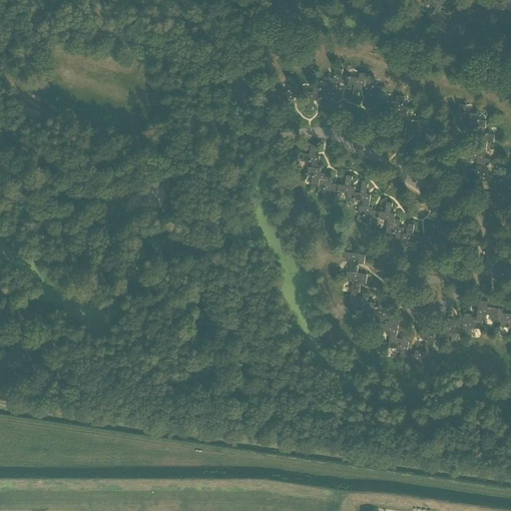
[(340,81),(346,82),(347,75),(340,74),(341,68),(334,67),(332,77),(327,76),(326,83),(329,83),(336,84),(339,85),(340,81)]
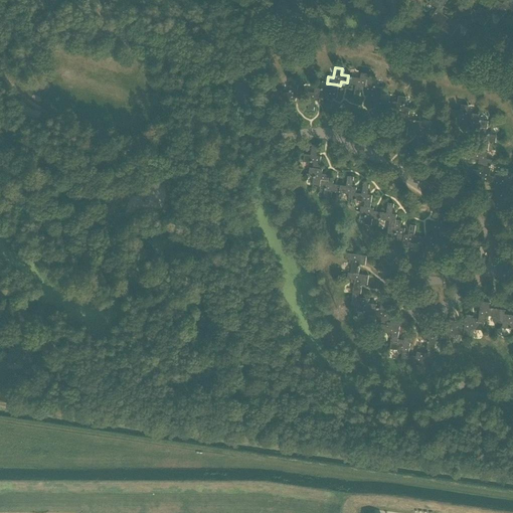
[(360,86),(363,86),(364,86),(365,78),(366,72),(359,71),(358,77),(348,75),(347,82),(347,83),(353,84),(352,95),(358,96),(360,86)]
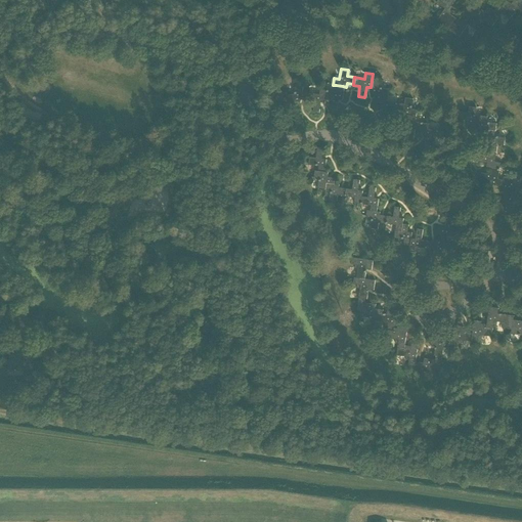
[(378,81),(372,80),(371,87),(370,87),(368,93),(374,93),(373,101),(378,101),(379,101),(380,94),(386,95),(387,88),(377,86),(378,81)]
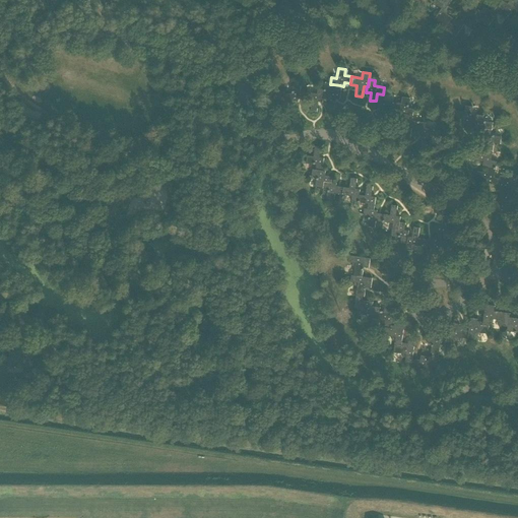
[(297,98),(304,99),(305,91),(299,90),(299,83),(292,82),(289,92),(284,92),(283,99),(297,101),(297,98)]
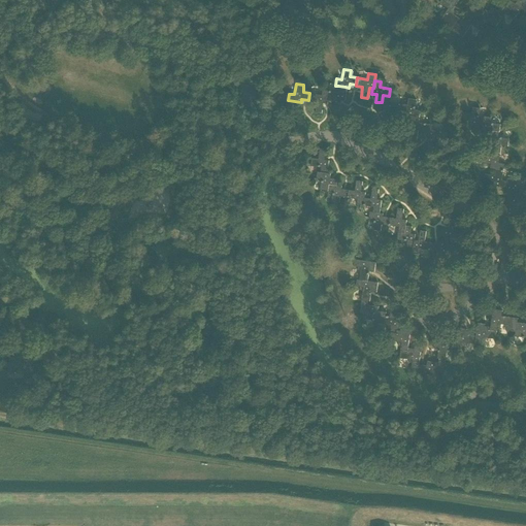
[(320,94),(309,93),(308,100),(315,101),(314,111),(320,112),(322,102),(326,103),(327,98),(328,90),(321,89),(320,94)]
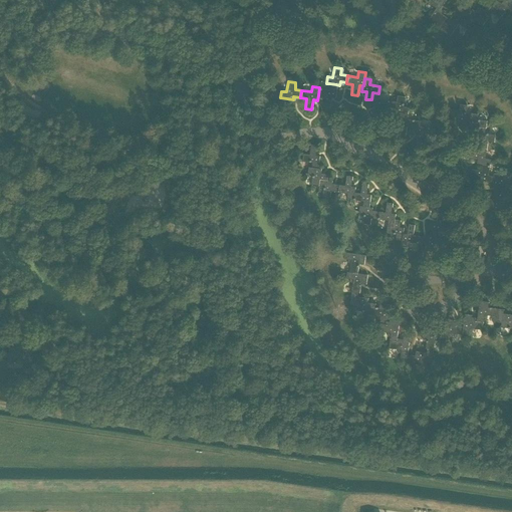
[(378,98),(378,93),(372,92),(371,99),(370,99),(370,105),(374,105),(373,115),(379,116),(380,106),(388,107),(388,106),(389,99),(378,98)]
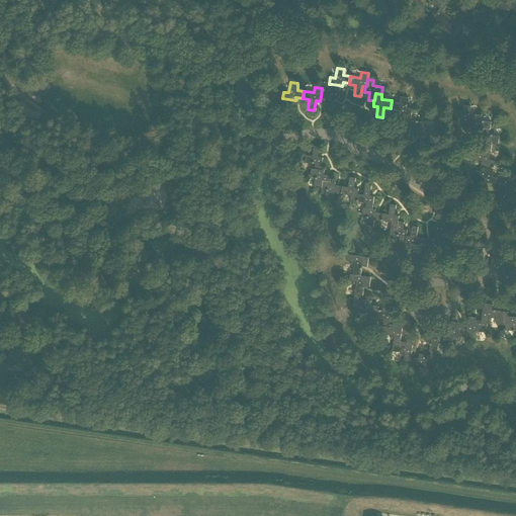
[(397,112),(400,112),(407,113),(410,114),(411,107),(405,106),(407,96),(399,95),(398,101),(392,100),(391,107),(397,108),(397,112)]
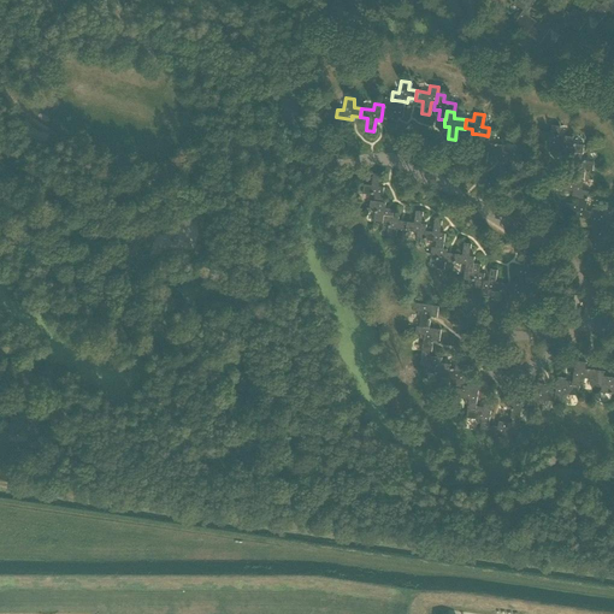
[(547,145),(561,146),(562,139),(556,137),(559,125),(549,124),(548,131),(536,130),(535,137),(547,139),(547,145)]
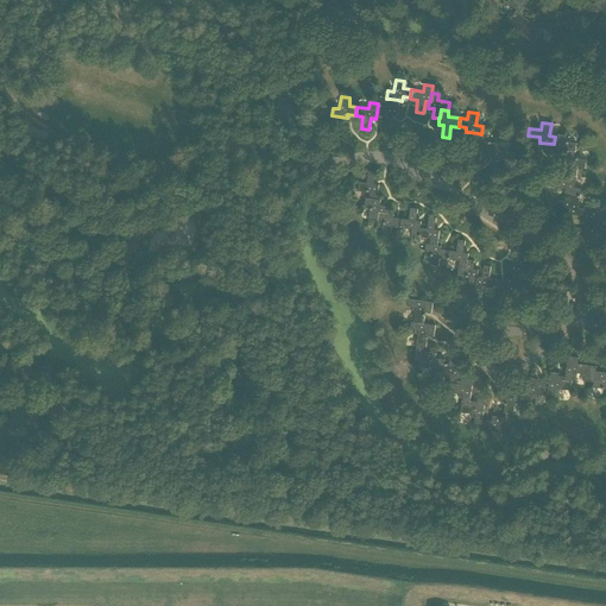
[(557,157),(565,158),(566,150),(574,150),(575,141),(563,140),(563,134),(556,133),(555,137),(554,144),(554,149),(559,149),(557,157)]
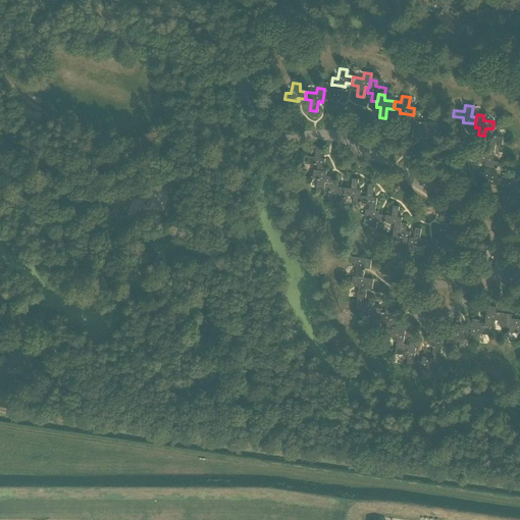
[(427,136),(434,137),(435,128),(425,127),(425,121),(419,120),(417,128),(417,134),(421,135),(420,145),(426,146),(427,136)]
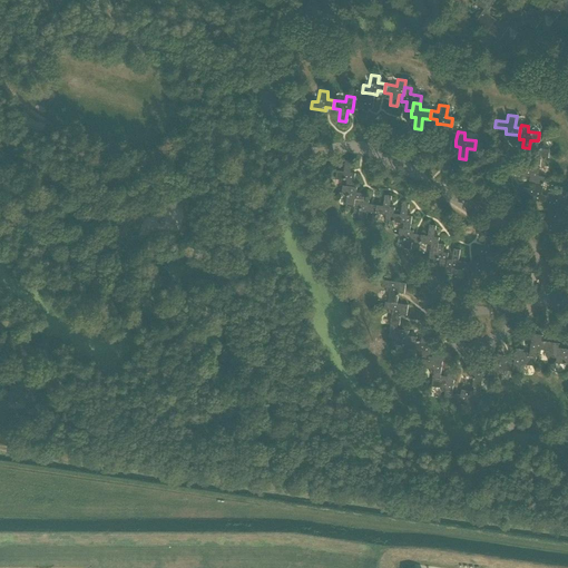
[(537,147),(538,140),(530,140),(529,148),(528,154),(532,155),(531,163),(538,164),(539,156),(547,157),(548,148),(537,147)]
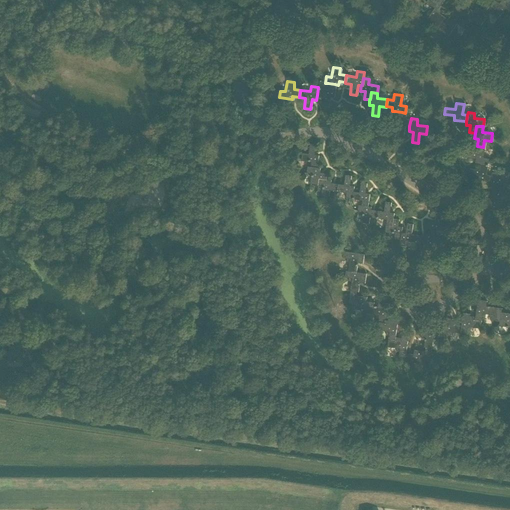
[(309,161),(309,166),(316,167),(317,154),(313,154),(315,144),(308,143),(307,153),(300,152),(299,160),(309,161)]
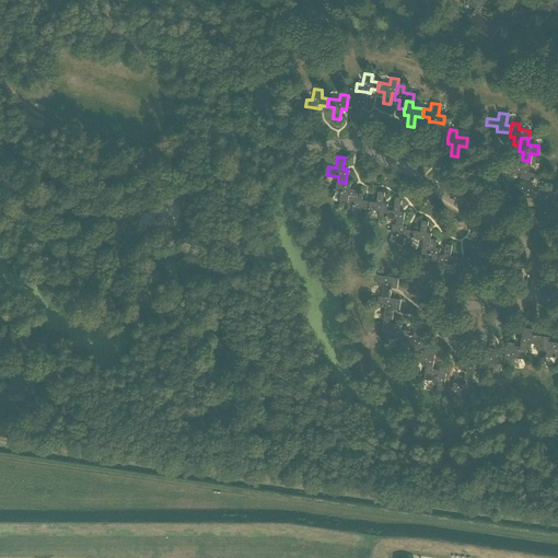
[(527,172),(529,161),(522,160),(521,160),(520,166),(509,165),(508,172),(519,173),(518,178),(524,178),(532,179),(533,173),(527,172)]
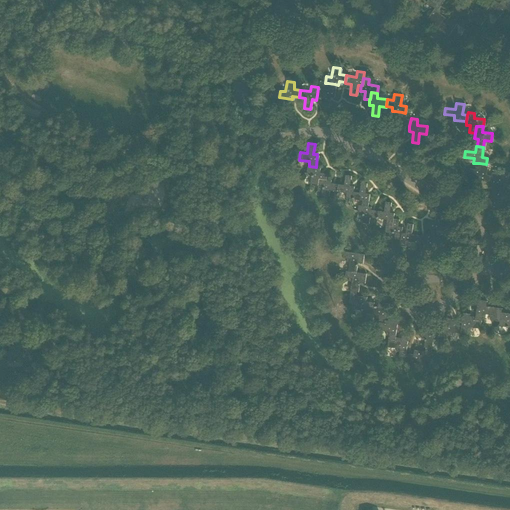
[(485,174),(486,164),(479,163),(478,169),(468,168),(467,174),(477,175),(476,179),(489,181),(490,175),(485,174)]
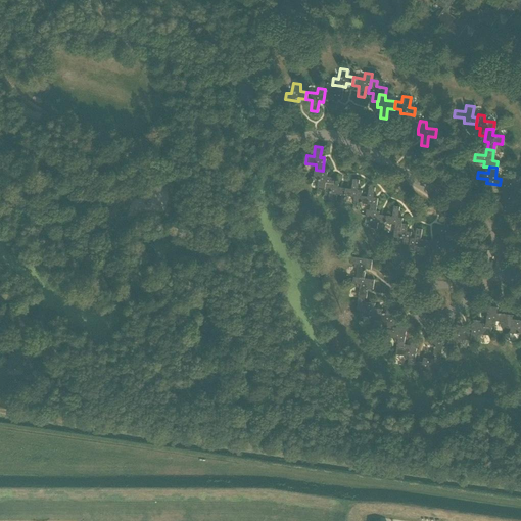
[(323,171),(316,170),(313,169),(312,176),(317,177),(316,187),(323,188),(324,181),(331,182),(332,176),(325,175),(326,171),(323,171)]
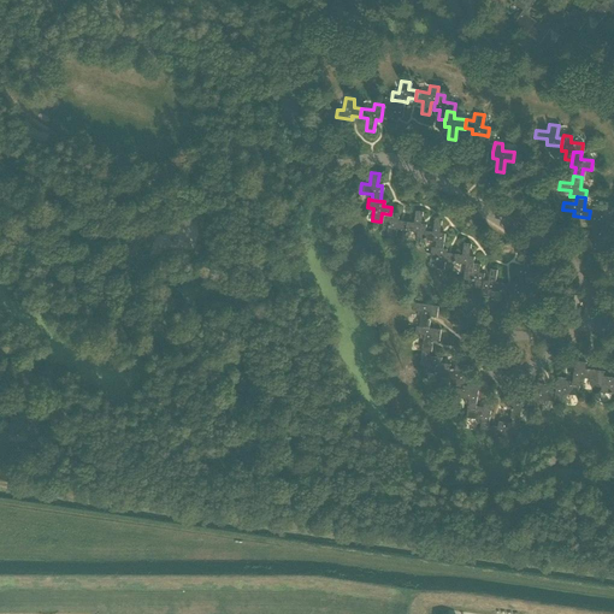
[(594,223),(592,231),(600,231),(601,224),(608,225),(609,216),(597,214),(598,208),(590,207),(590,211),(589,218),(588,222),(594,223)]
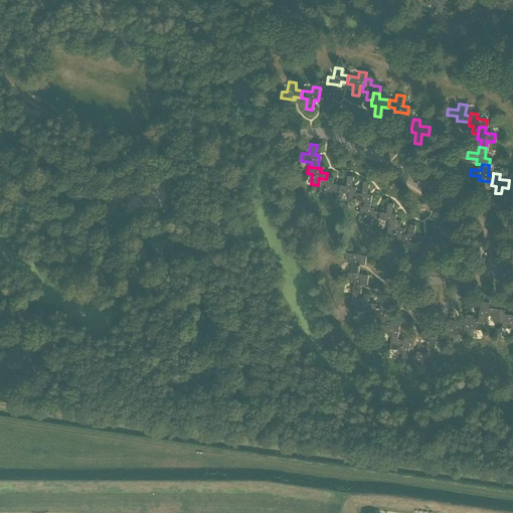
[(353,199),(354,192),(355,186),(350,186),(352,176),(346,175),(344,185),(338,184),(338,185),(337,192),(347,193),(346,198),(353,199)]
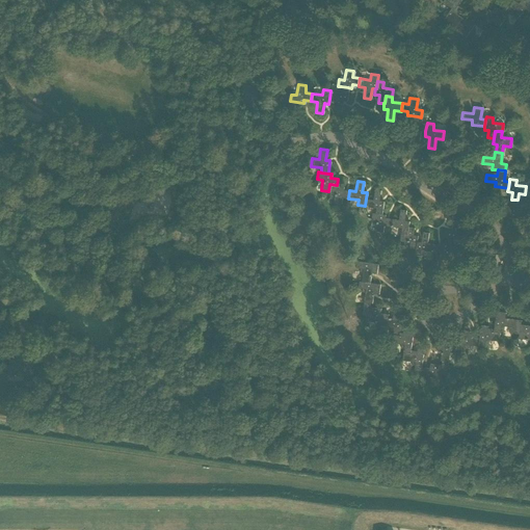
[(341,197),(348,199),(349,191),(342,190),(343,186),(337,185),(329,184),(328,191),(334,192),(333,203),(340,204),(341,197)]
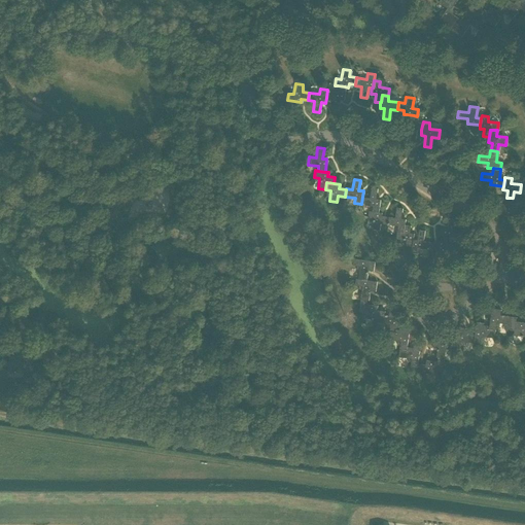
[(369,197),(362,197),(361,204),(371,206),(371,210),(377,211),(379,199),(375,198),(376,187),(370,186),(369,197)]
